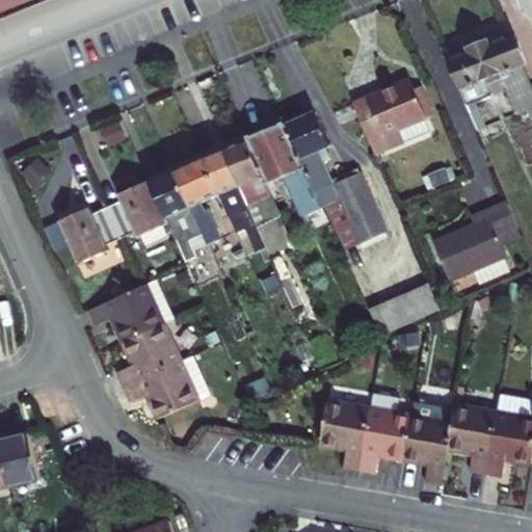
[(32,0),(0,0),(0,14),(33,1),(32,0)]
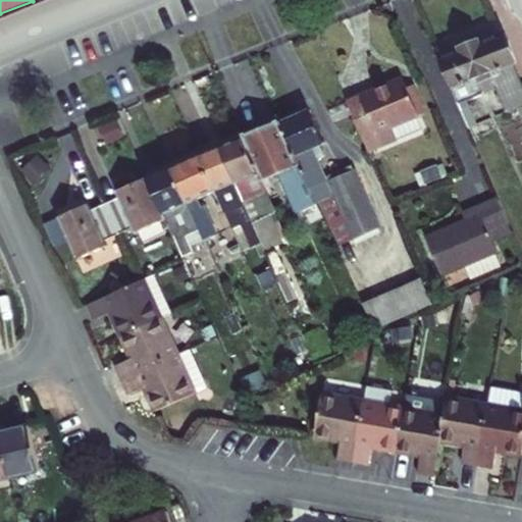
[(439,61),(458,107),(497,92),(506,115),(521,107),(521,89),(501,37),(439,61)]
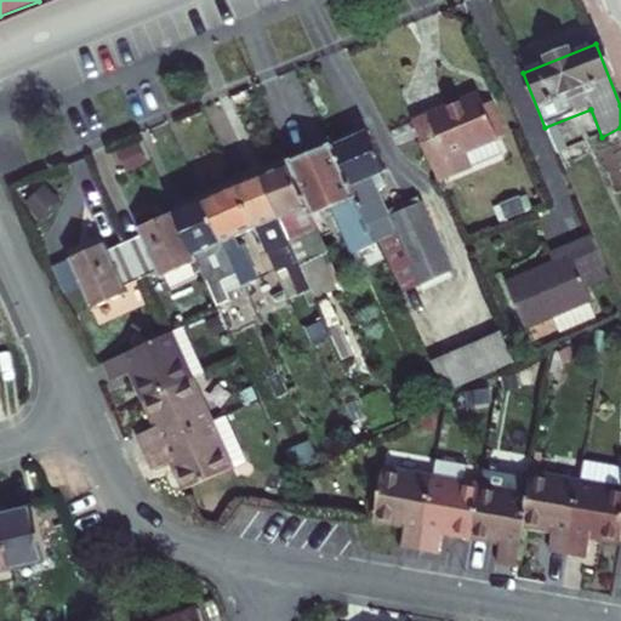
[(479,98),(412,125),(436,184),(471,171),(465,157),(497,143),(479,98)]
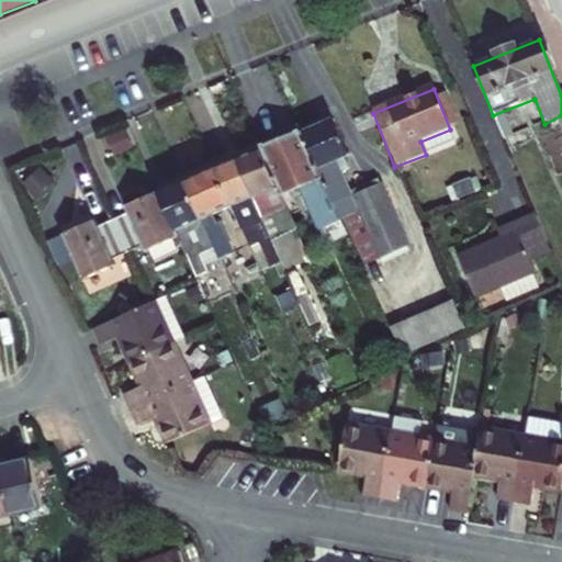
[(323,179),(339,218),(345,215),(361,255),(367,251),(375,270),(385,266),(391,280),(417,269),(380,182),(353,193),(337,159),(347,155),(332,120),(302,133),(323,179)]
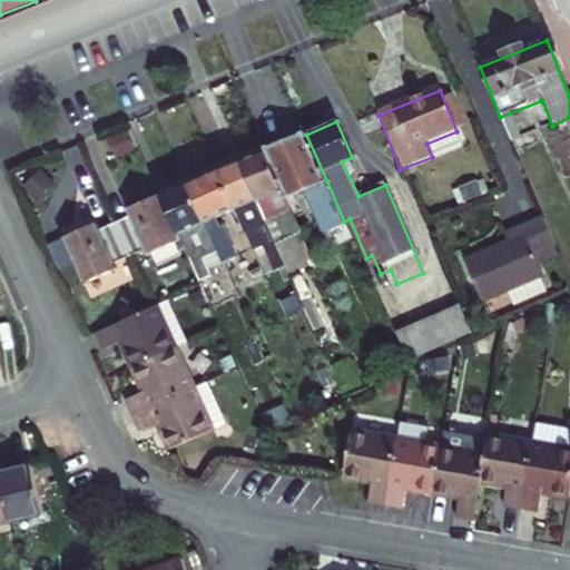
[(265,151),(290,206),(297,204),(295,196),(327,182),(306,135),(265,151)]
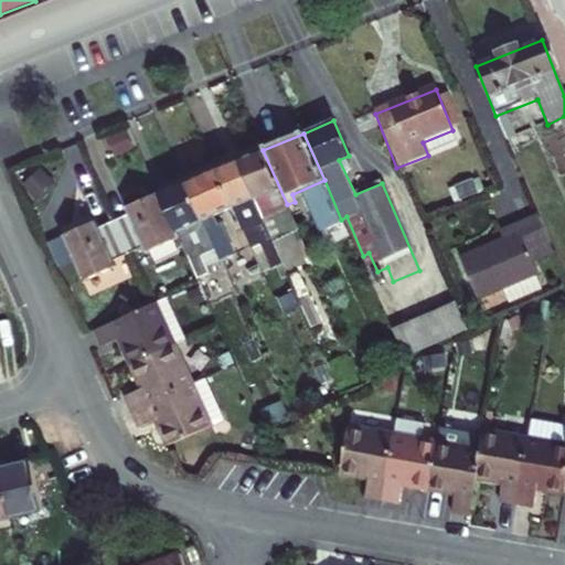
[(291,215),(287,204),(263,150),(236,161),(254,201),(264,196),(276,222),(291,215)]
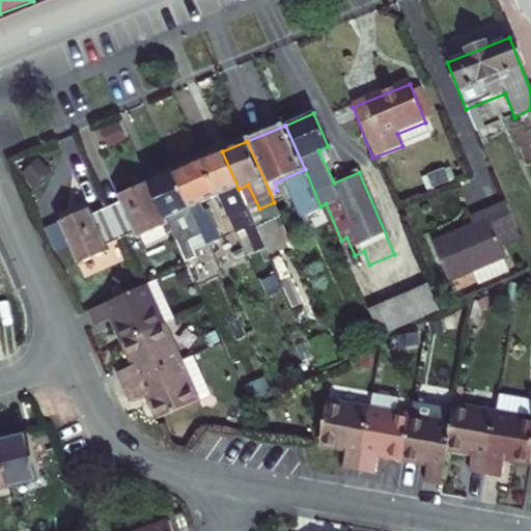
[(239,189),(222,151),(202,160),(219,197),(229,193),(256,253),(266,250),(239,189)]
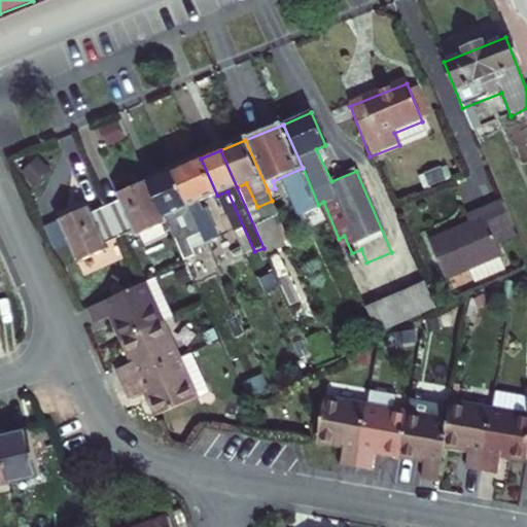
[(199,204),(217,196),(201,159),(172,171),(205,245),(217,240),(206,212),(203,213),(199,204)]
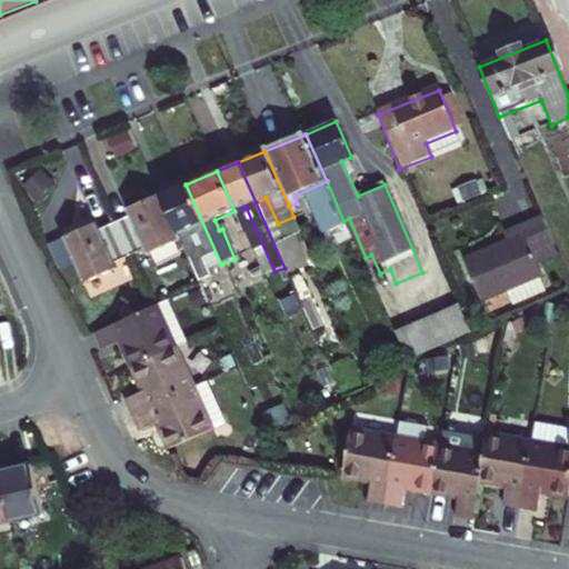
[(180,240),(198,281),(225,270),(221,265),(186,185),(160,196),(180,240)]
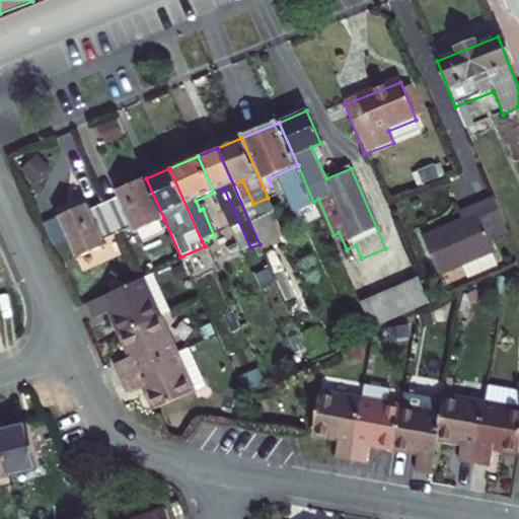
[(102,203),(117,233),(132,227),(135,232),(164,219),(146,178),(145,176),(114,191),(117,197),(102,203)]
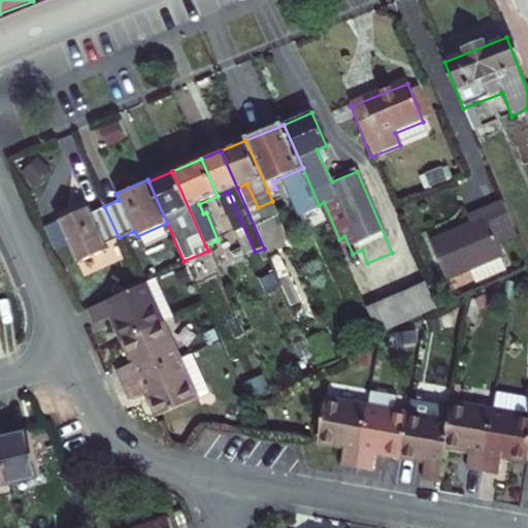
[(517,237),(502,204),(467,219),(470,227),(430,242),(446,281),(468,271),(473,284),(505,271),(500,258),(501,258),(497,245),(517,237)]
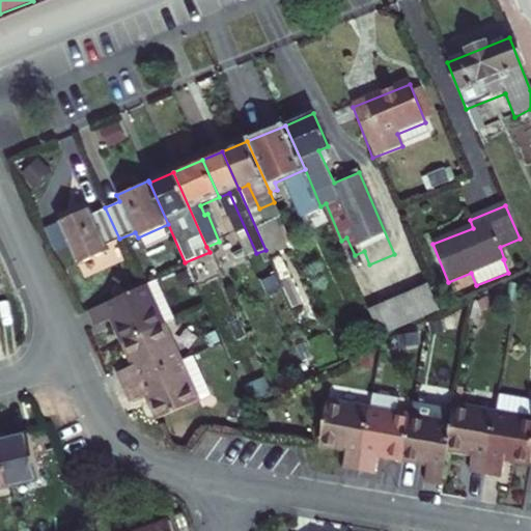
[(109,244),(119,239),(105,207),(91,214),(88,207),(59,220),(78,263),(111,249),(109,244)]
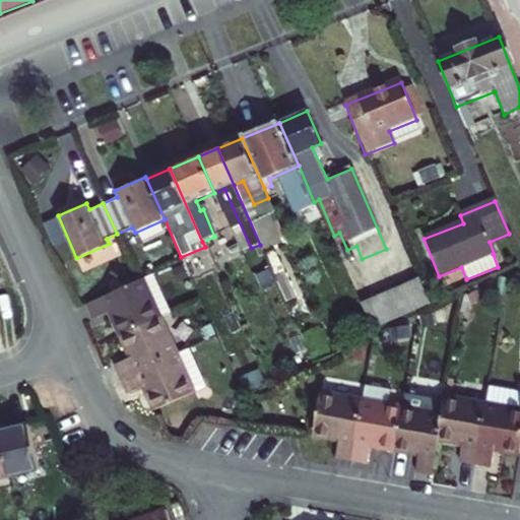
[(226,220),(224,214),(217,217),(219,223),(226,220)]
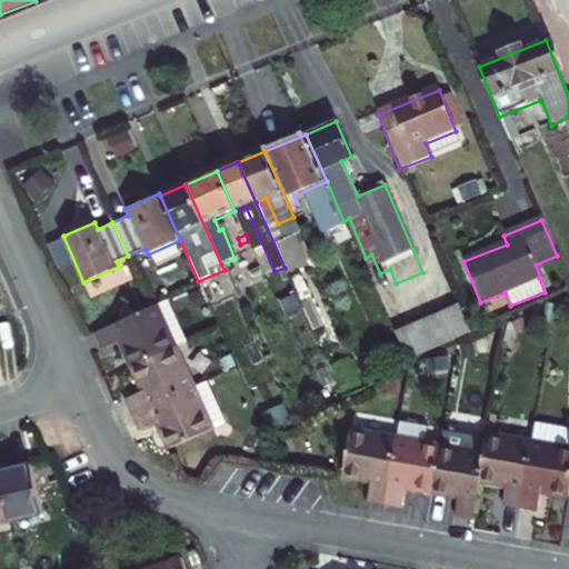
[(251,282),(265,277),(252,250),(240,256),(251,282)]
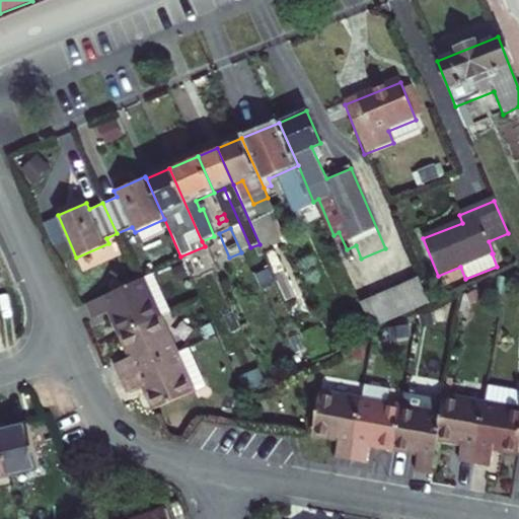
[(138,281),(87,303),(94,318),(110,311),(121,334),(160,315),(172,310),(155,273),(143,278),(138,281)]
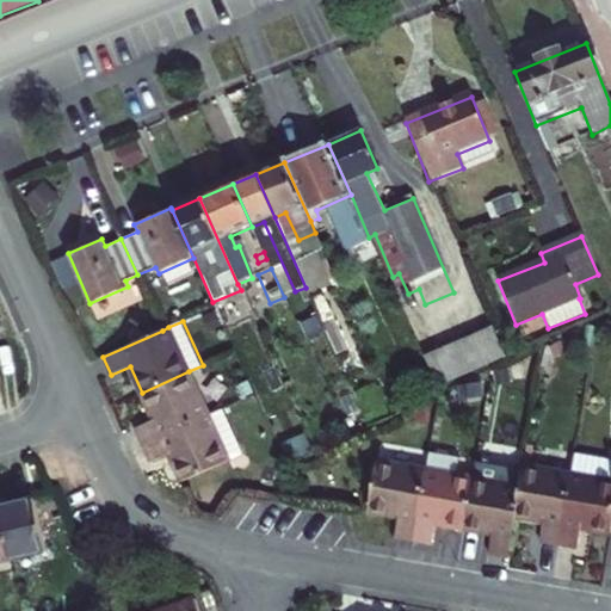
[(454,386),(470,377),(487,369),(491,368),(503,362),(491,331),(474,339),(457,346),(440,355),(425,363),(438,393),(454,386)]
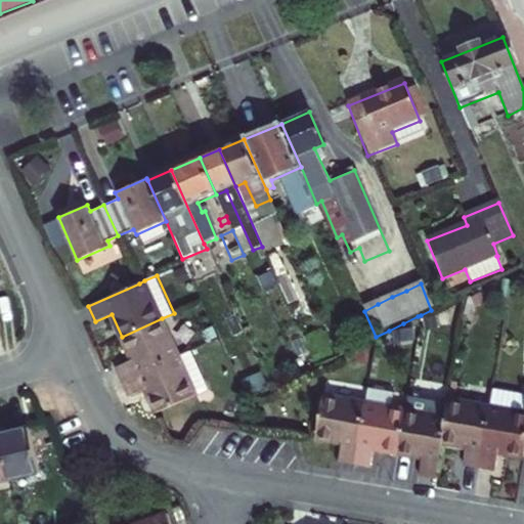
[(178,356),(162,318),(122,337),(132,360),(116,367),(123,382),(178,356)]
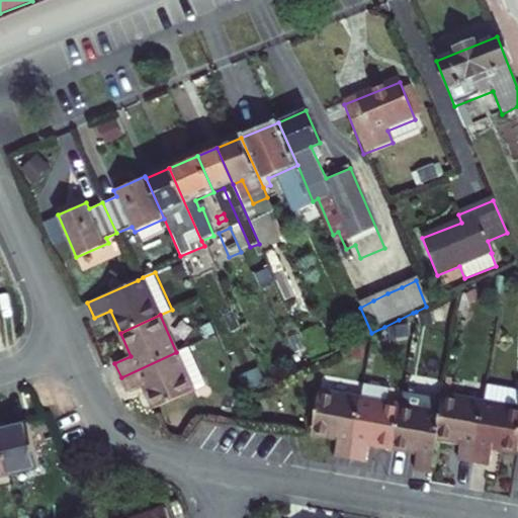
[(176,352),(121,377),(127,393),(144,385),(155,409),(194,391),(206,385),(189,346),(176,352)]
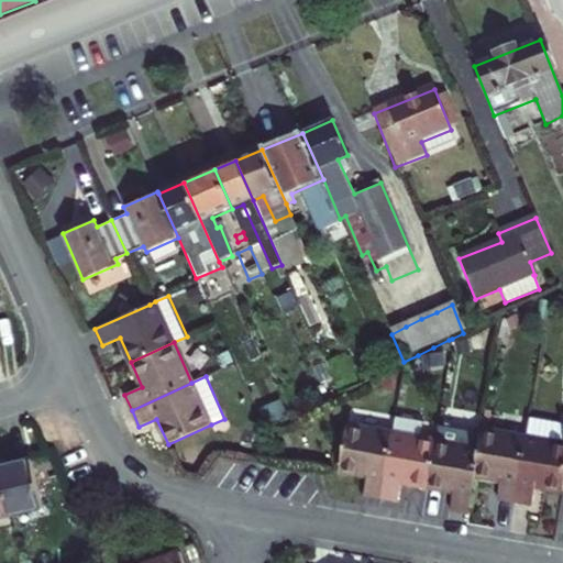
[(526,435),(515,500),(530,503),(533,485),(561,490),(562,478),(562,441),(554,441),(556,421),(529,416),(526,435)]
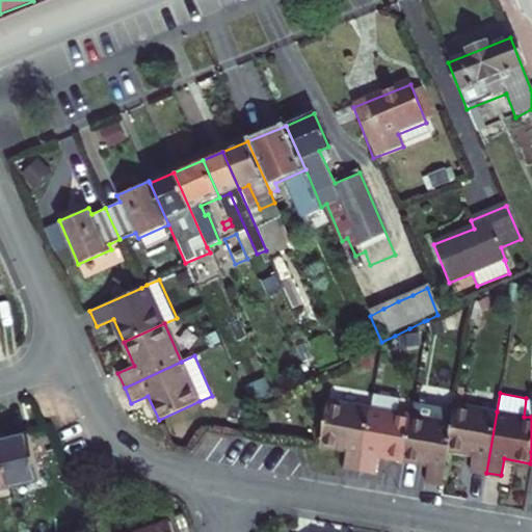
[(360,469),(370,407),(327,400),(319,445),(346,449),(343,466),(360,469)]
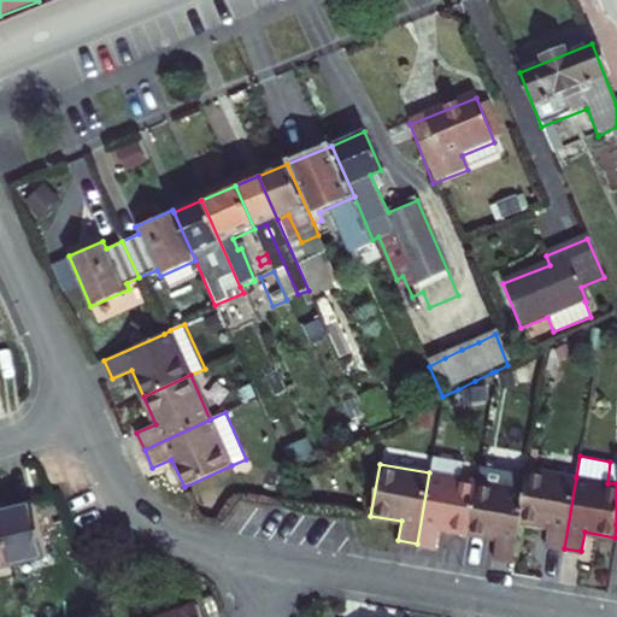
[(519,521),(527,472),(479,465),(476,480),(468,532),(494,536),(492,557),(512,560),(519,521)]
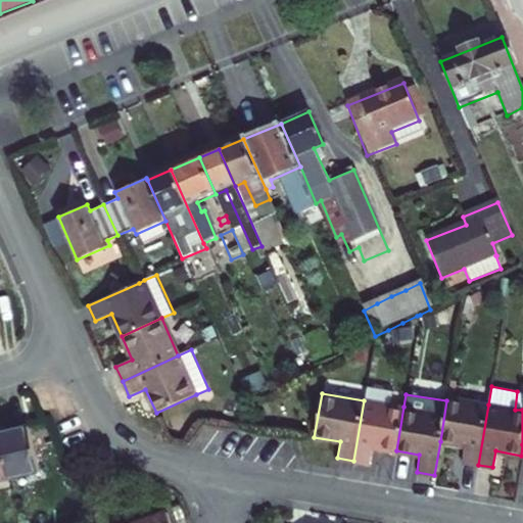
[(461,462),(478,465),(488,405),(447,397),(446,400),(440,441),(464,445),(461,462)]
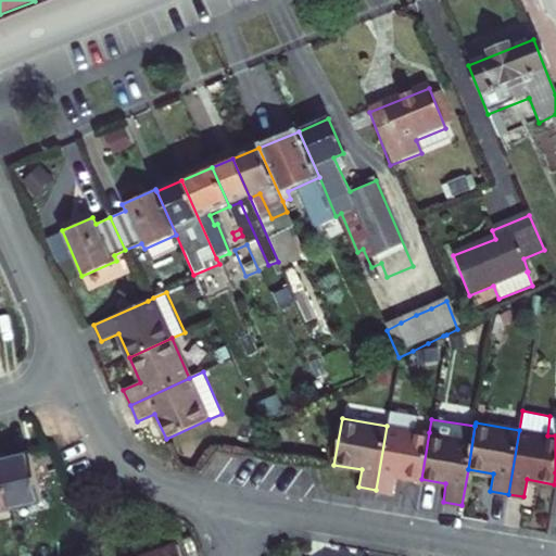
[(429,432),(387,426),(376,490),(392,493),(395,475),(421,479),(429,432)]
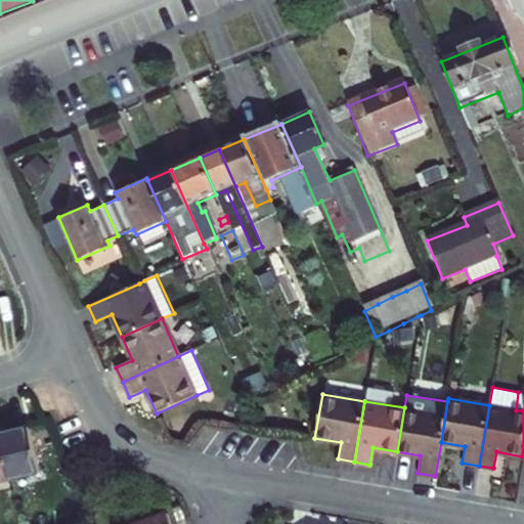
[(0,434),(0,442),(8,480),(38,473),(27,428),(0,434)]
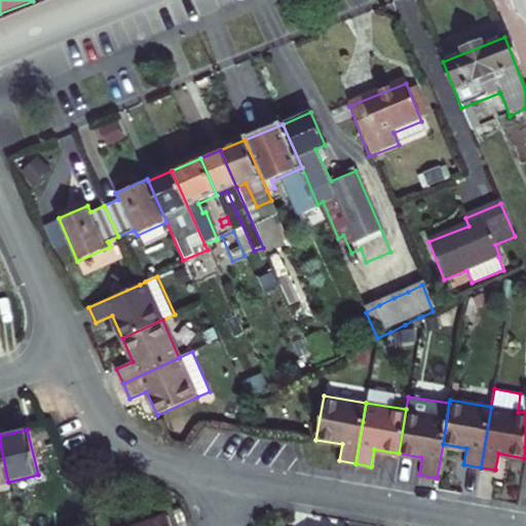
[(0,444),(0,484),(8,482),(0,444)]
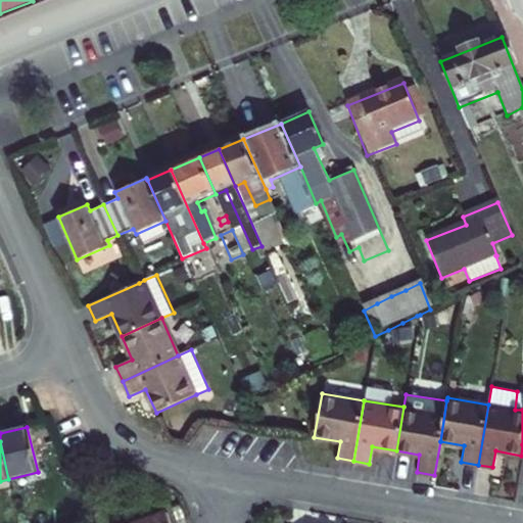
[(171,522),(168,513),(136,522),(171,522)]
